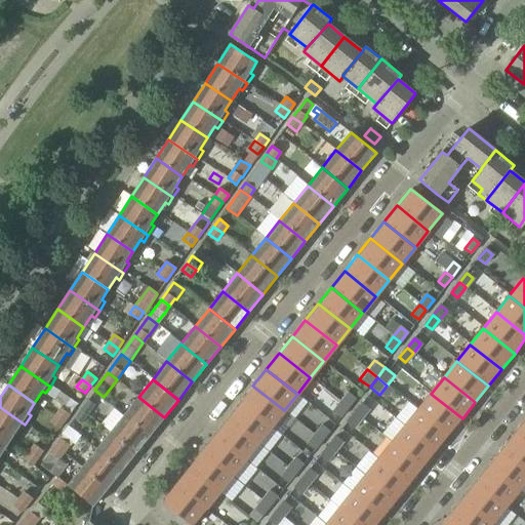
[(252,386),(240,402),(271,427),(284,410),(252,386)]
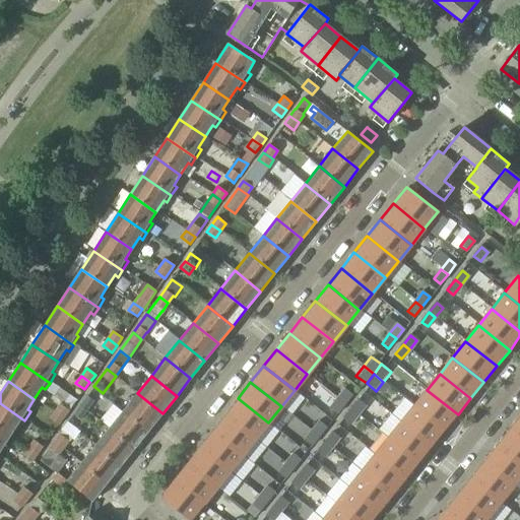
[(93,386),(80,405),(88,411),(96,400),(101,402),(106,395),(103,393),(93,386)]
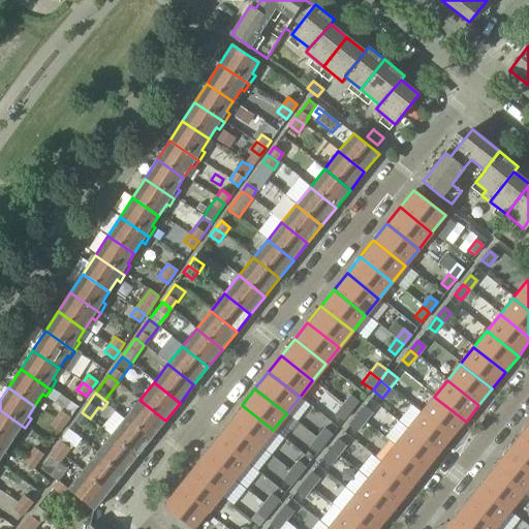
[(351,396),(343,405),(350,410),(358,401),(351,396)]
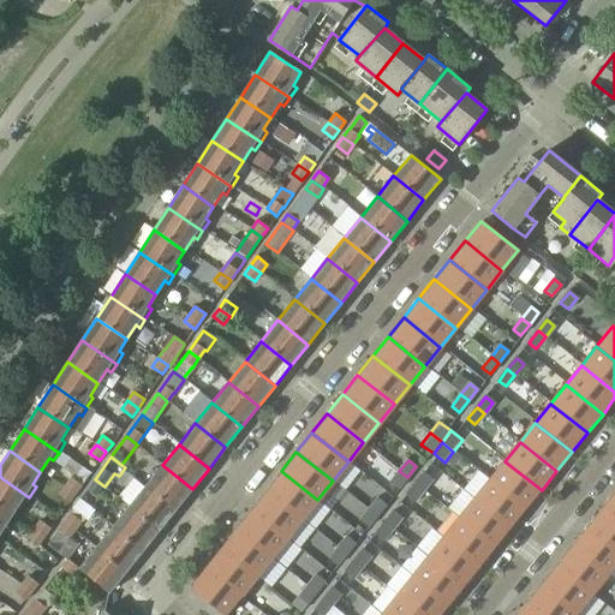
[(505,461),(489,481),(526,509),(542,490),(505,461)]
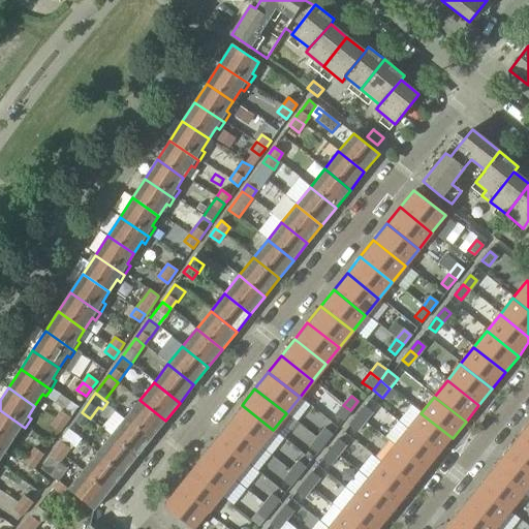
[(139,400),(125,417),(151,438),(165,421),(139,400)]
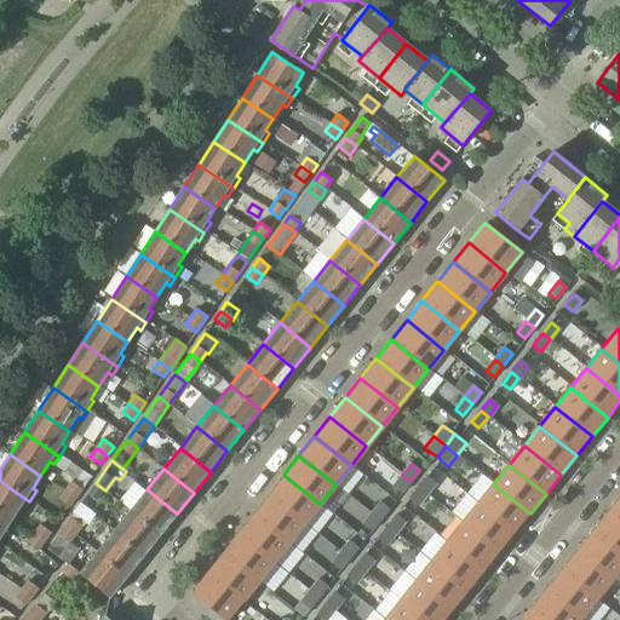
[(283,475),(268,493),(304,523),(320,504),(283,475)]
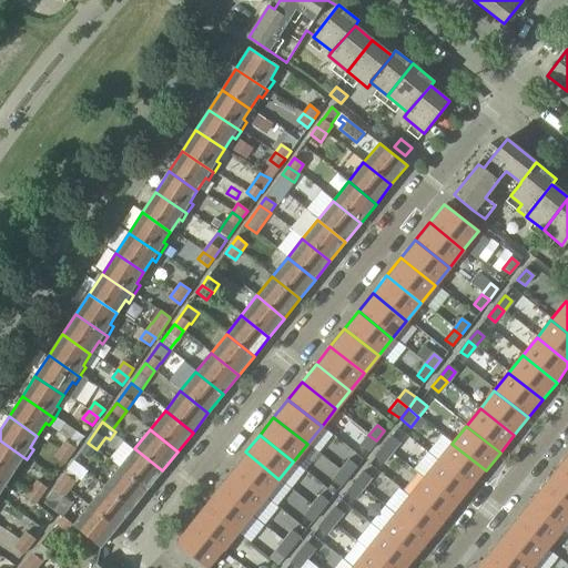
[(376,440),(368,435),(361,445),(367,450),(376,440)]
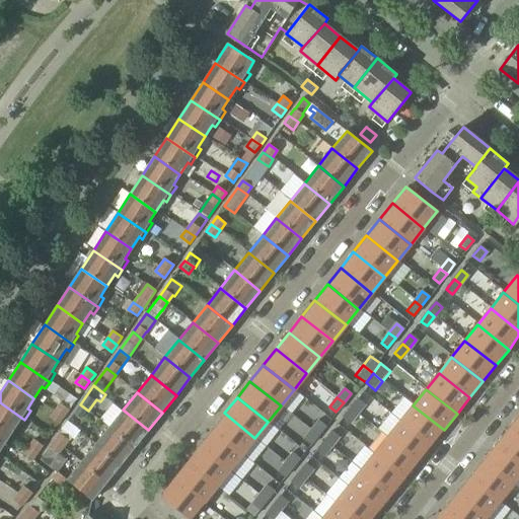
[(358,398),(351,409),(357,414),(364,403),(358,398)]
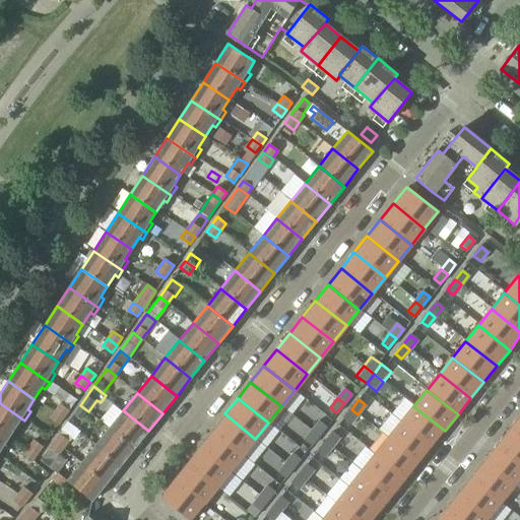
[(0,403),(0,430),(9,437),(17,425),(20,427),(24,420),(0,403)]
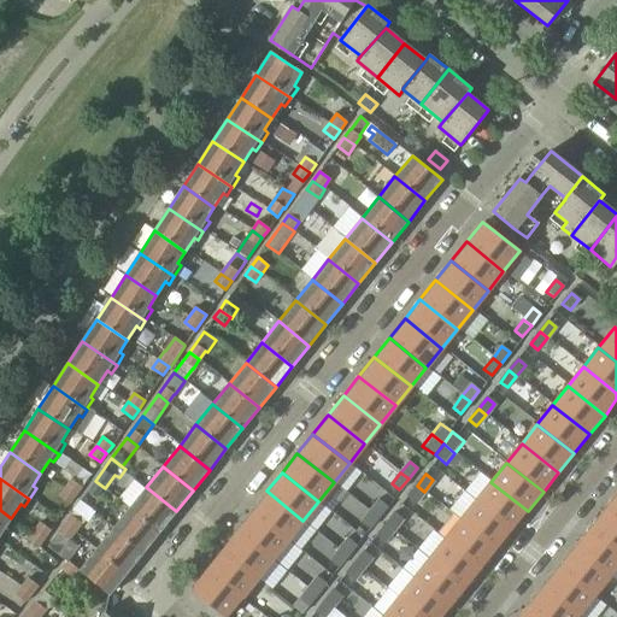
[(71,480),(65,488),(76,497),(82,487),(71,480)]
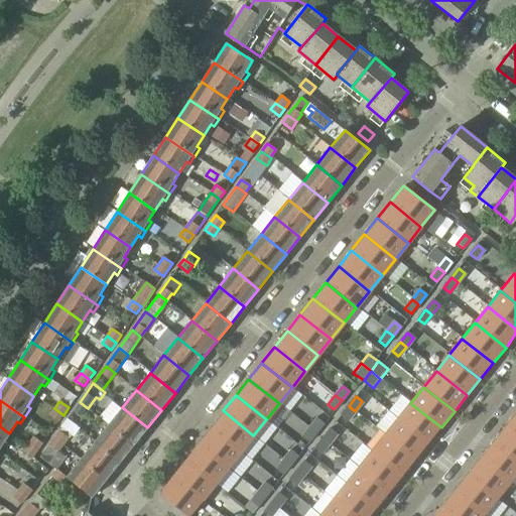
[(80,402),(73,412),(81,418),(88,408),(80,402)]
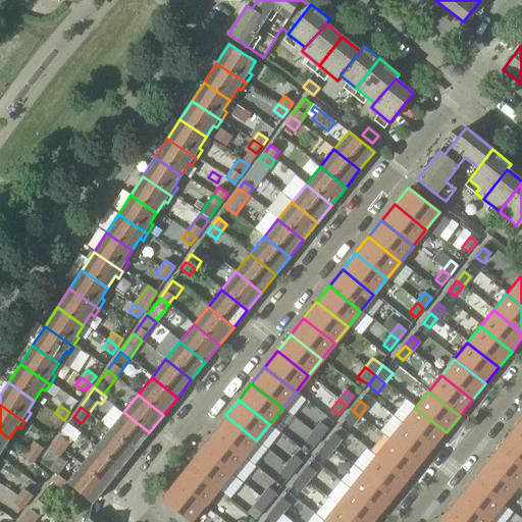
[(415,408),(402,424),(433,449),(447,432),(415,408)]
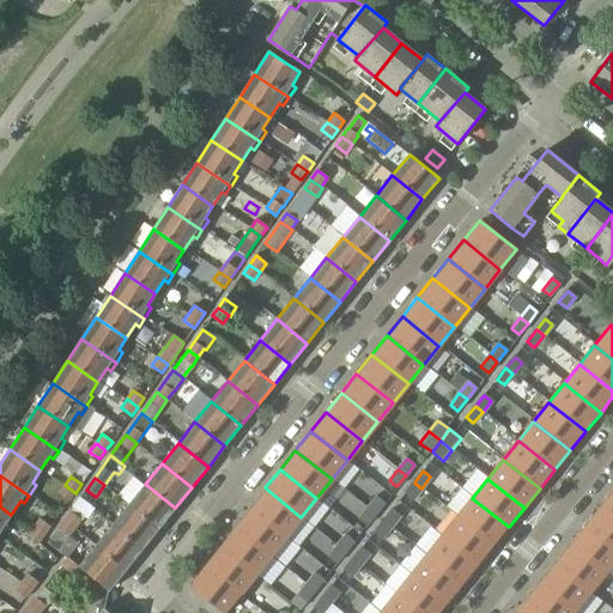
[(422,489),(414,483),(405,493),(412,499),(422,489)]
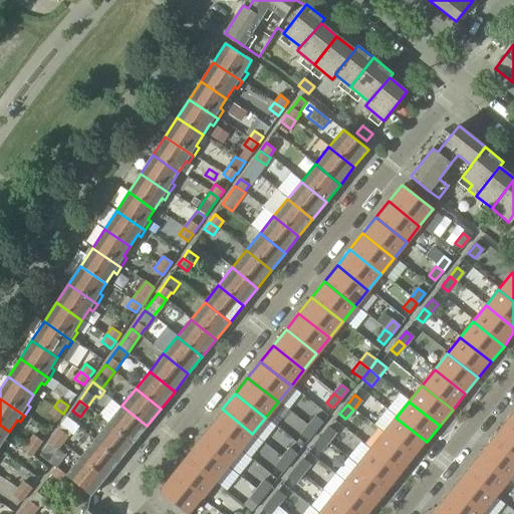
[(121,406),(107,423),(133,443),(147,426),(121,406)]
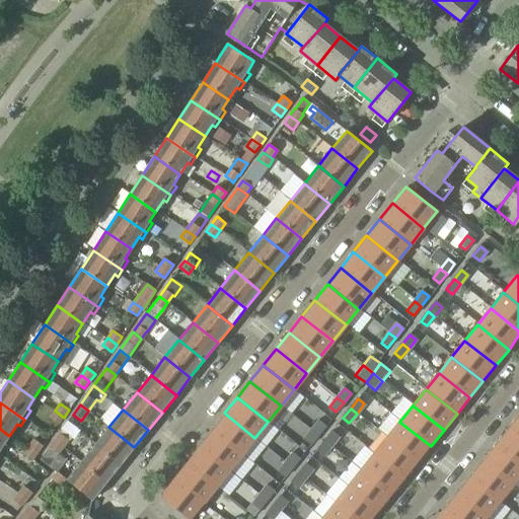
[(64,418),(55,411),(49,418),(59,425),(64,418)]
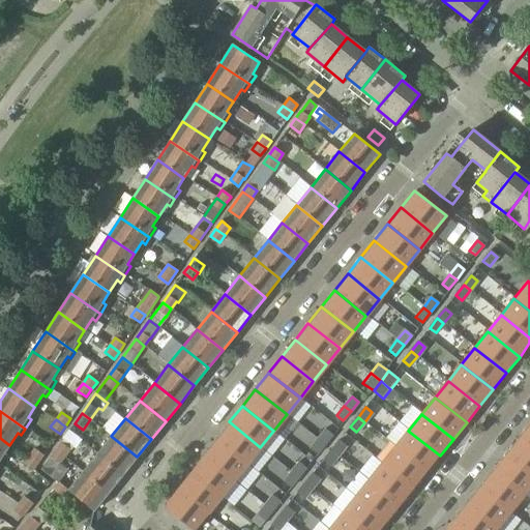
[(229,421),(215,438),(247,464),(260,447),(229,421)]
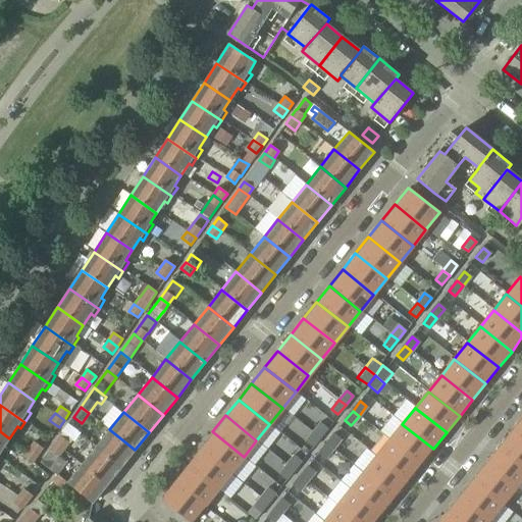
[(521,416),(511,430),(521,439),(521,416)]
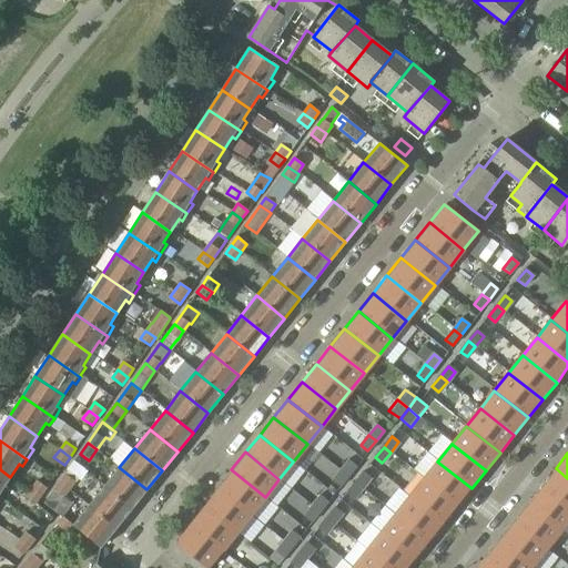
[(348,460),(341,470),(347,476),(356,466),(348,460)]
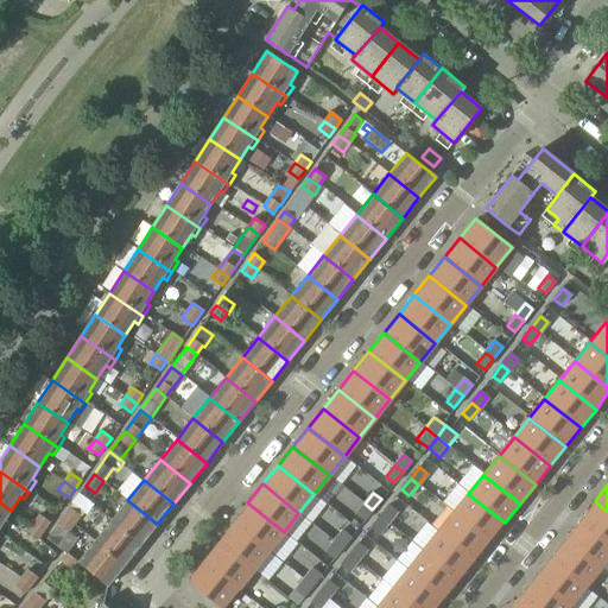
[(468,494),(454,512),(489,542),(505,523),(468,494)]
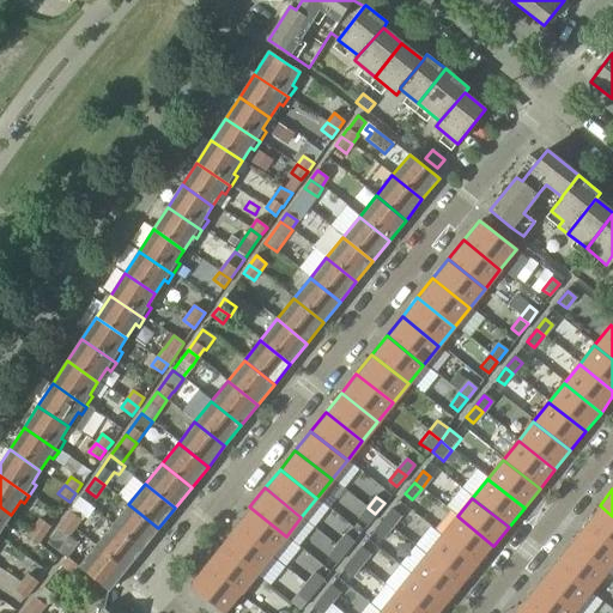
[(158,528),(128,504),(113,525),(143,548),(158,528)]
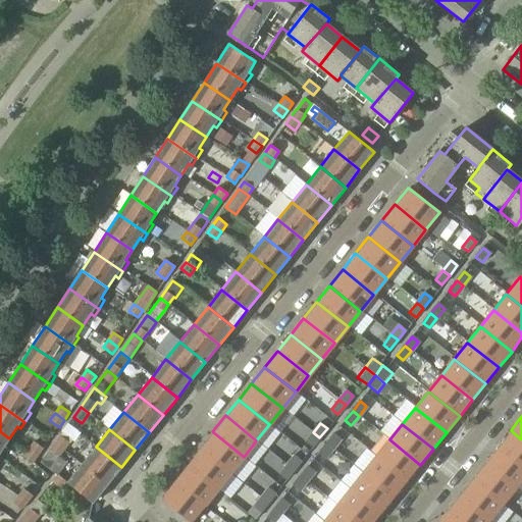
[(521,439),(511,430),(498,447),(521,466),(521,439)]
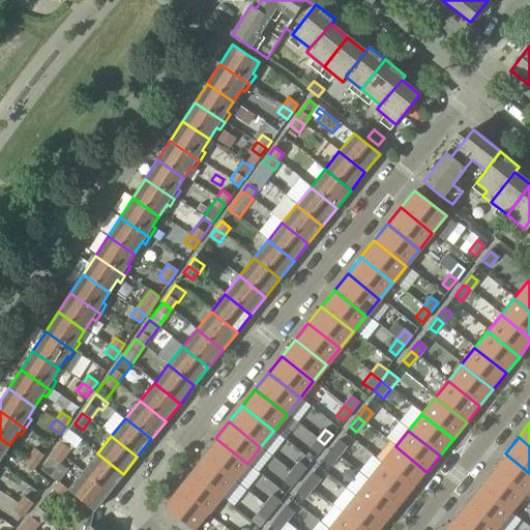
[(0,438),(0,465),(1,466),(6,458),(3,455),(9,445),(0,438)]
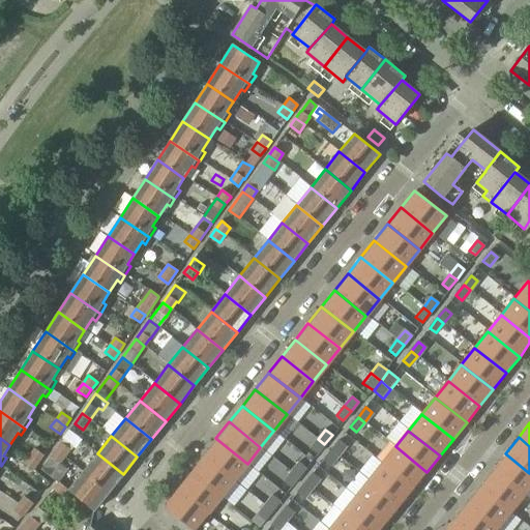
[(215,438),(202,454),(234,480),(247,464),(215,438)]
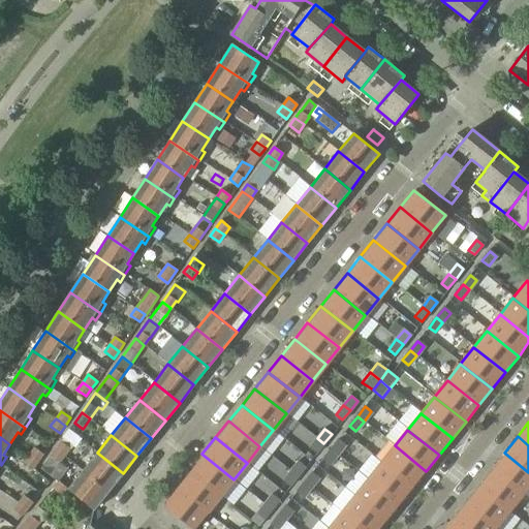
[(323,443),(317,438),(309,447),(315,453),(323,443)]
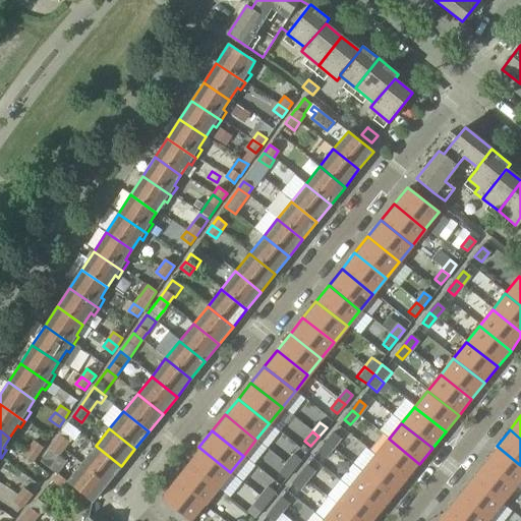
[(334,432),(326,442),(332,447),(340,438),(334,432)]
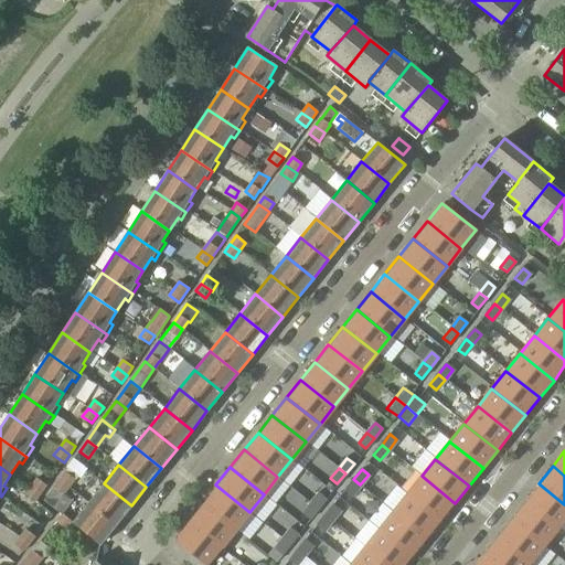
[(64,472),(59,480),(68,488),(74,479),(64,472)]
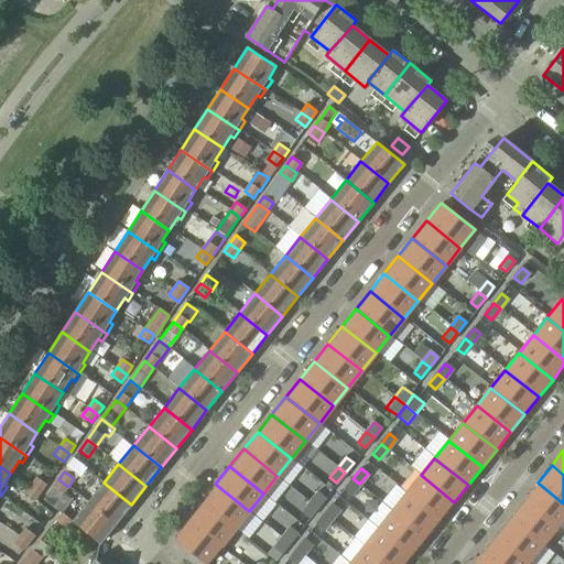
[(421,475),(407,492),(440,520),(454,502),(421,475)]
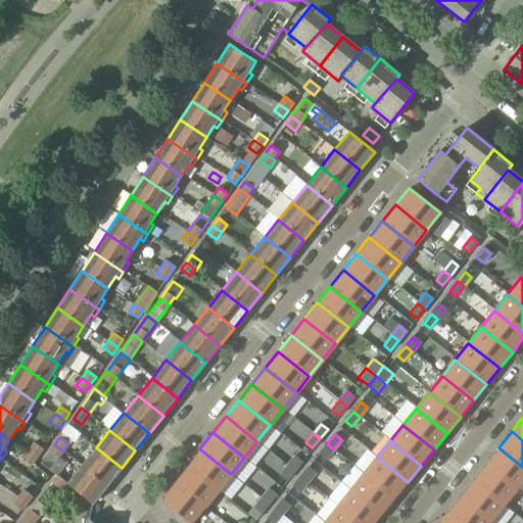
[(34,443),(29,450),(38,457),(43,449),(34,443)]
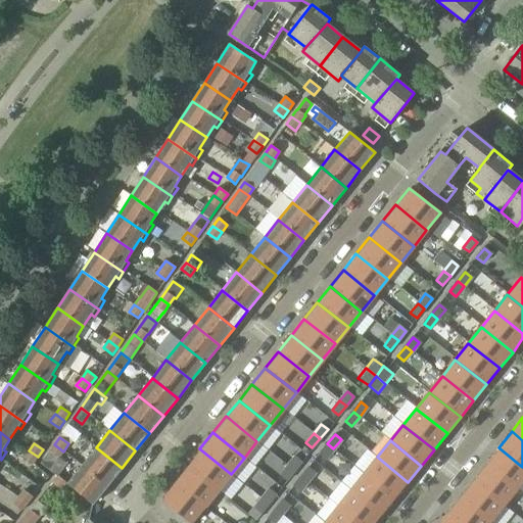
[(333,448),(327,443),(319,454),(326,459),(333,448)]
